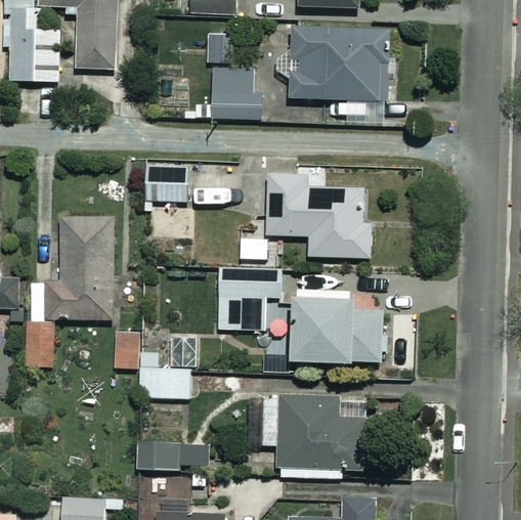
[(9,0),(8,81),(58,82),(59,23),(40,23),(40,7),(77,7),(76,69),(117,69),(117,0),(9,0)]
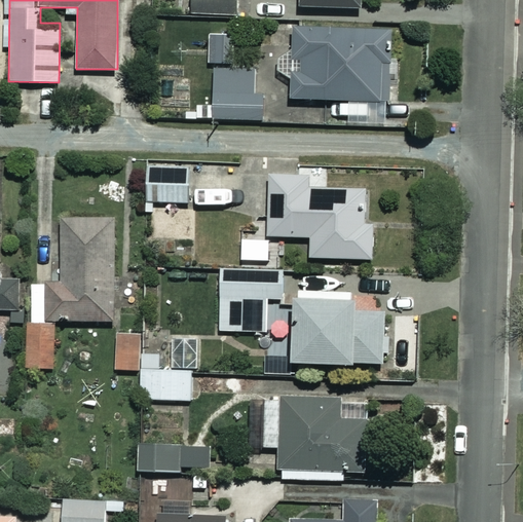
[(192,0),(192,11),(236,13),(236,0),(192,0)]
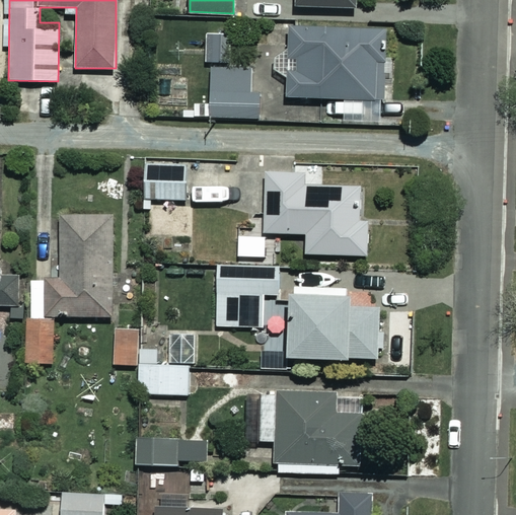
[(293,0),(294,6),(365,8),(365,0),(293,0)]
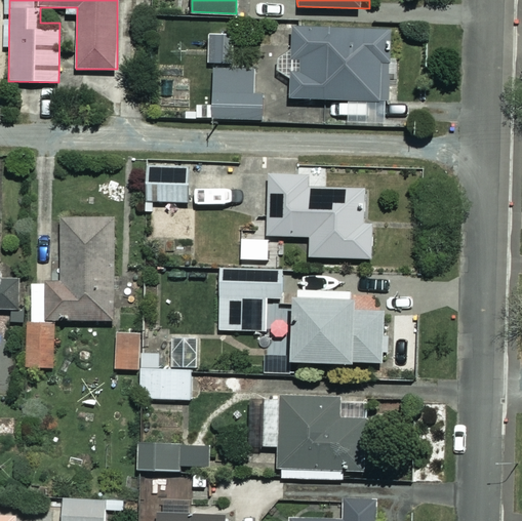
[(389,32),(292,28),(289,99),(386,104),(389,32)]
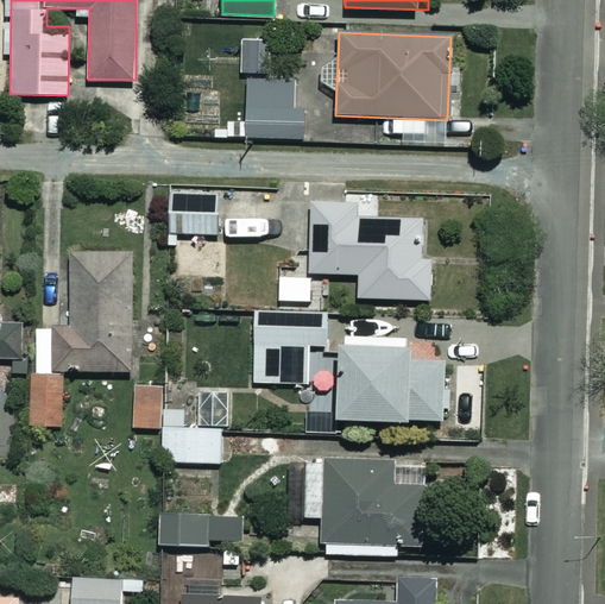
[(294,99),(292,71),(272,73),(272,36),(237,37),(239,140),(307,139),(306,99),(294,99)]
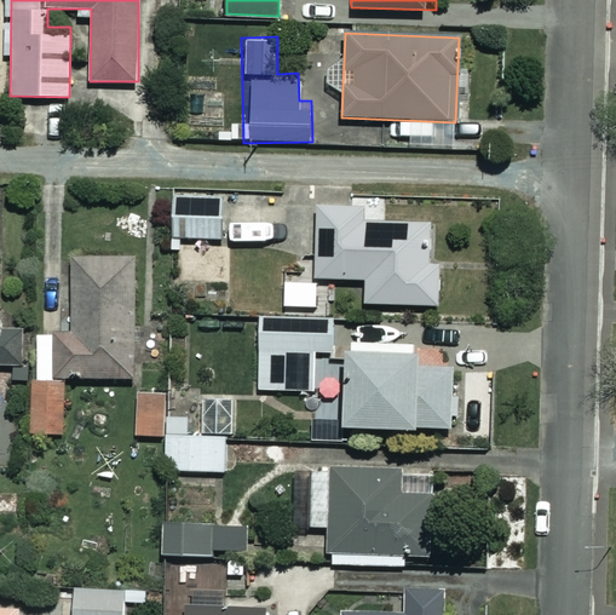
[(220,193),(173,193),(173,237),(219,237),(220,193)]
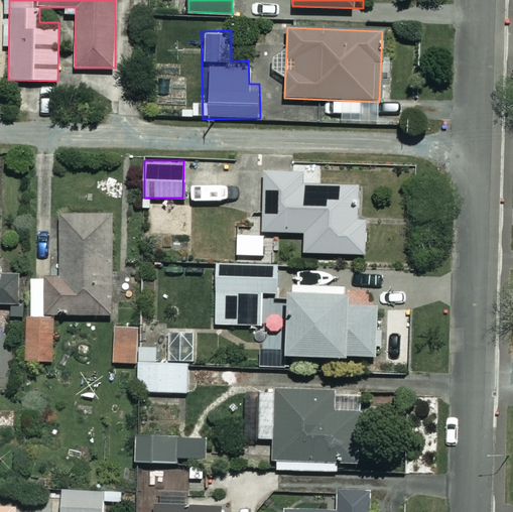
[(301,174),(262,174),(263,232),(304,231),(304,254),(360,253),(360,225),(356,225),(356,186),(301,186),(301,174)]
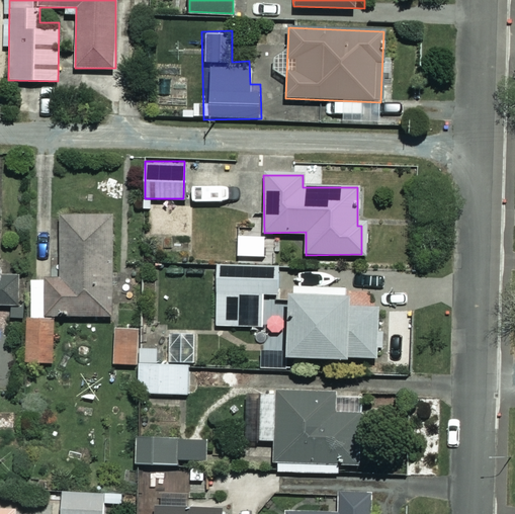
[(112,216),(60,216),(61,279),(29,279),(30,316),(113,315),(112,216)]
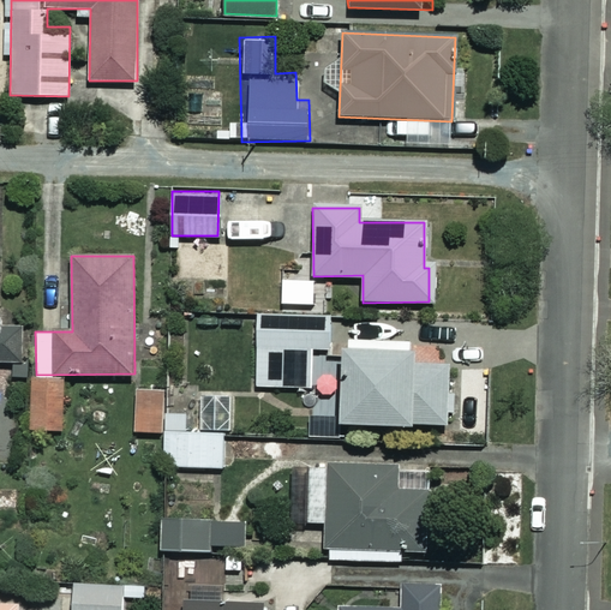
[(328,317),(257,316),(257,384),(327,386),(328,317)]
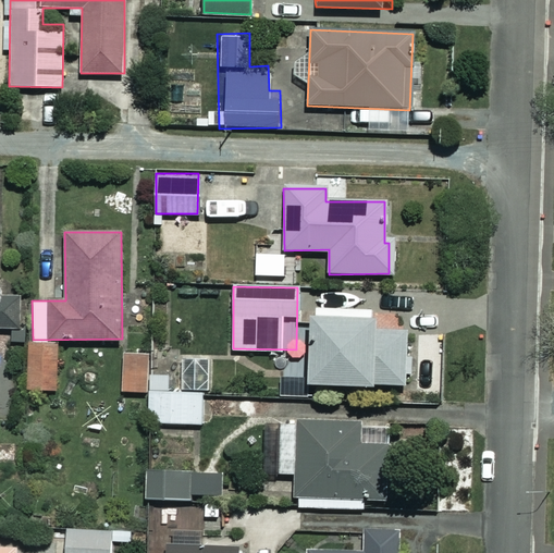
[(0,328),(19,328),(19,292),(0,291),(0,328)]
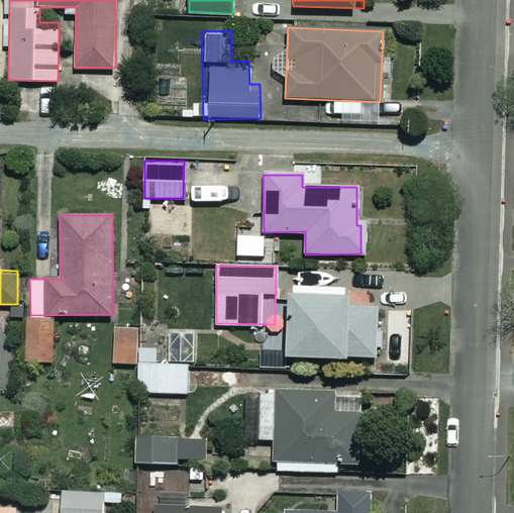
[(377,308),(350,307),(350,289),(290,287),(288,361),(375,363),(377,308)]
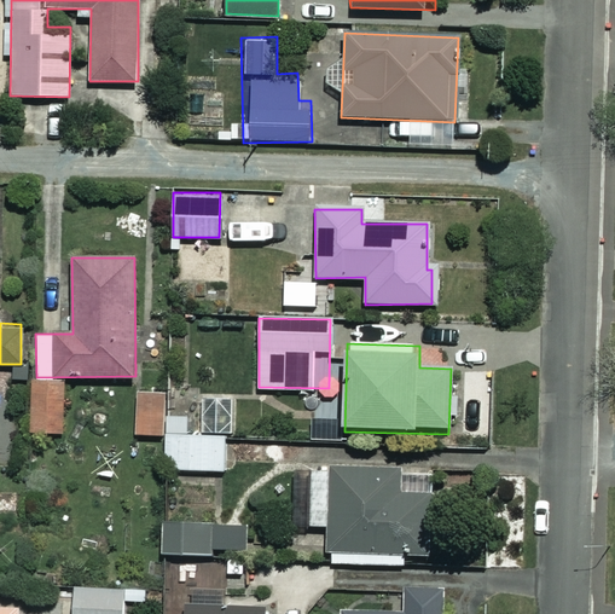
[(65,435),(64,381),(33,382),(34,436),(65,435)]
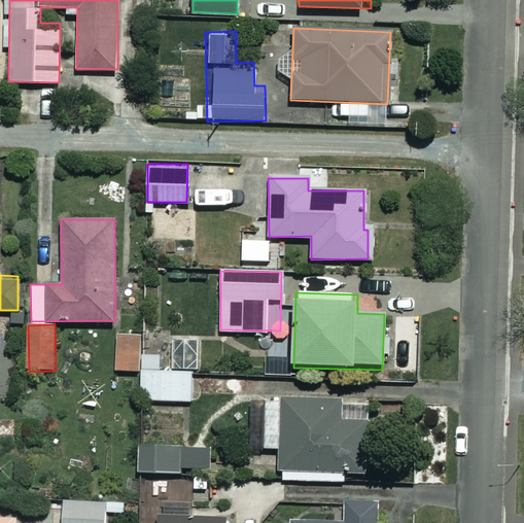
[(140,333),(116,333),(116,370),(140,370),(140,333)]
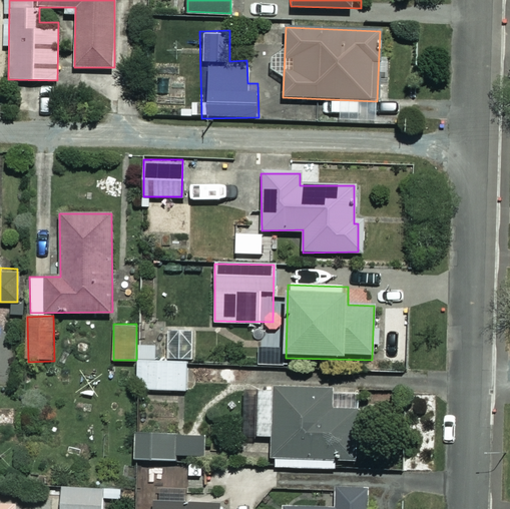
[(186,361),(137,361),(137,390),(186,389),(186,361)]
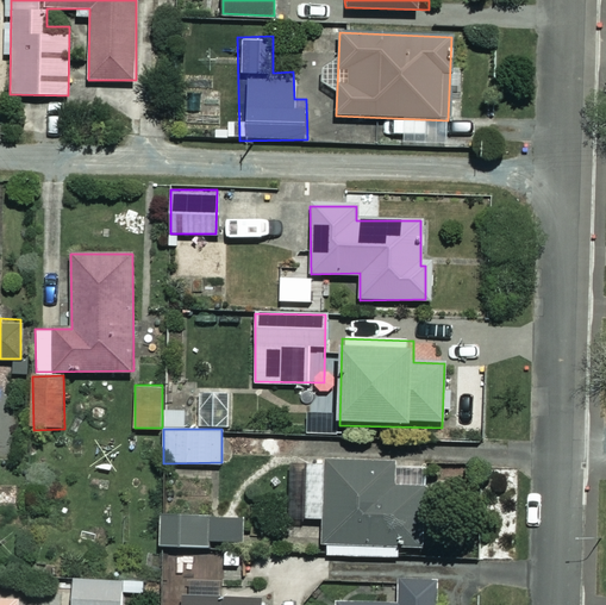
[(324,555),(395,553),(394,541),(428,540),(426,462),(285,466),(287,519),(324,519),(324,555)]
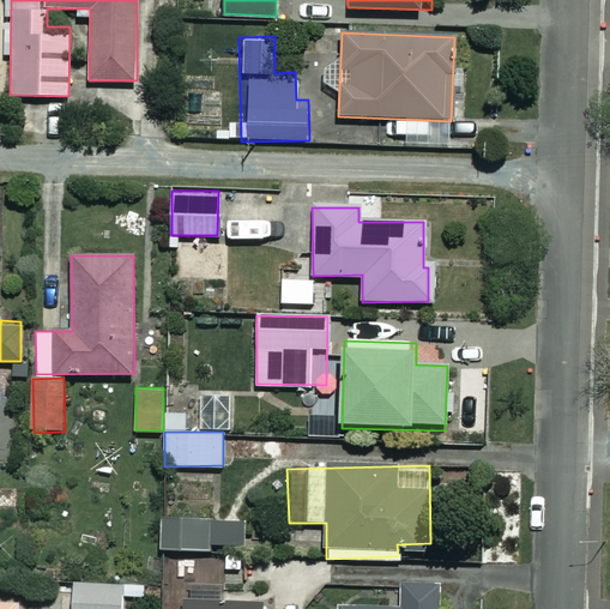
[(245,518),(161,518),(161,550),(245,550),(245,518)]
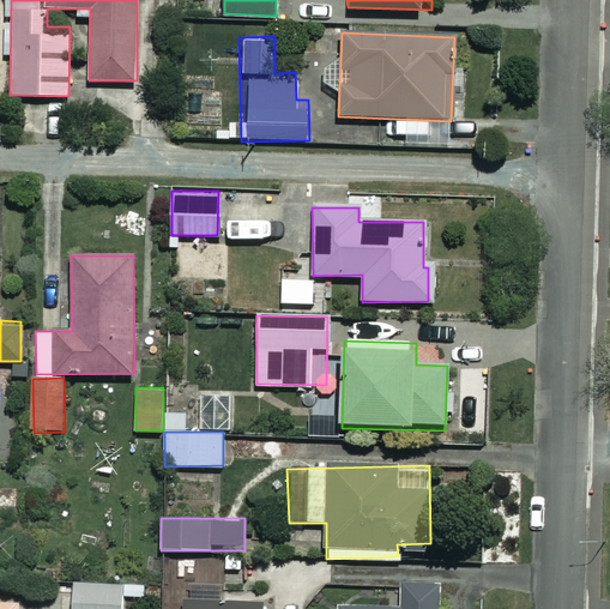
[(436,608),(438,579),(400,578),(400,608),(338,607),(338,608),(436,608)]
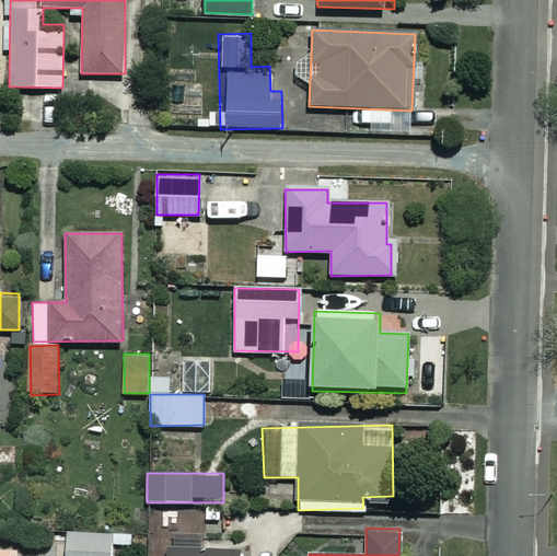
[(109,555),(111,532),(66,531),(65,555),(109,555)]
